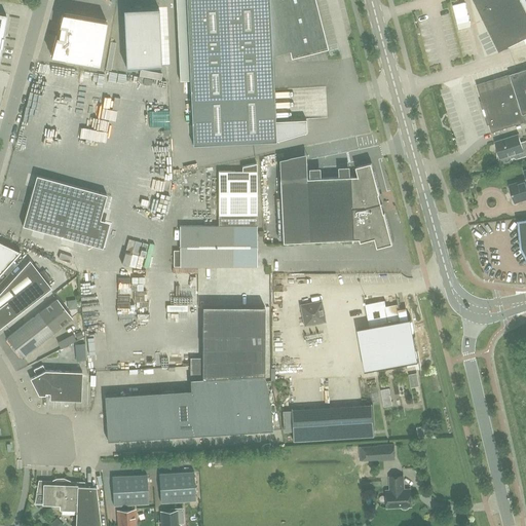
[(185,0),(190,80),(193,145),(276,141),(306,132),(306,119),(275,120),(272,55),(290,51),(291,57),(328,47),(315,0),(185,0)]
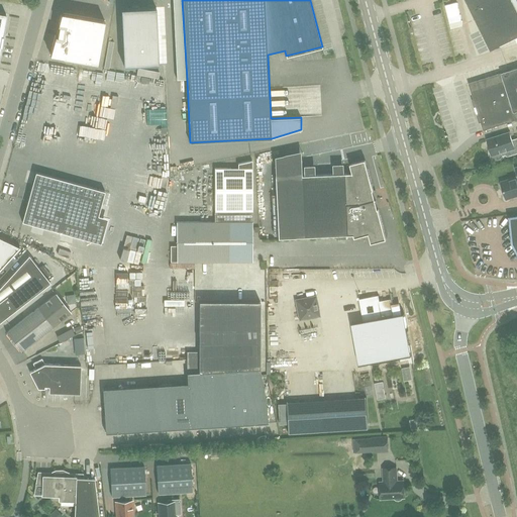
[(516,0),(466,0),(491,49),(516,36),(516,0)]
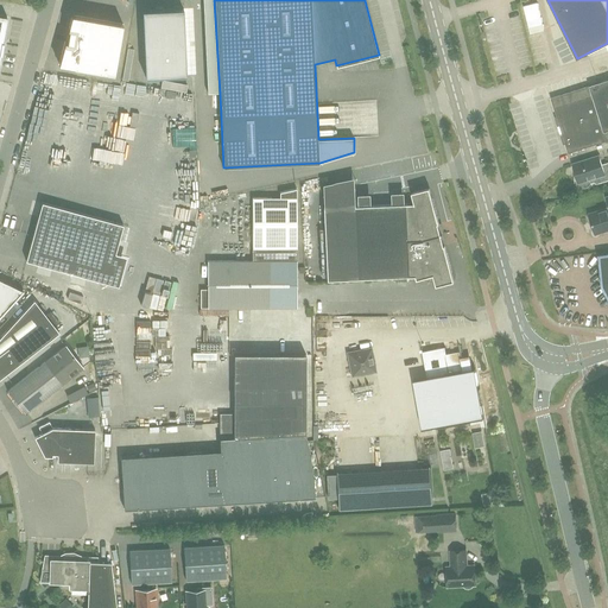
[(187,76),(183,8),(143,10),(145,77),(187,76)]
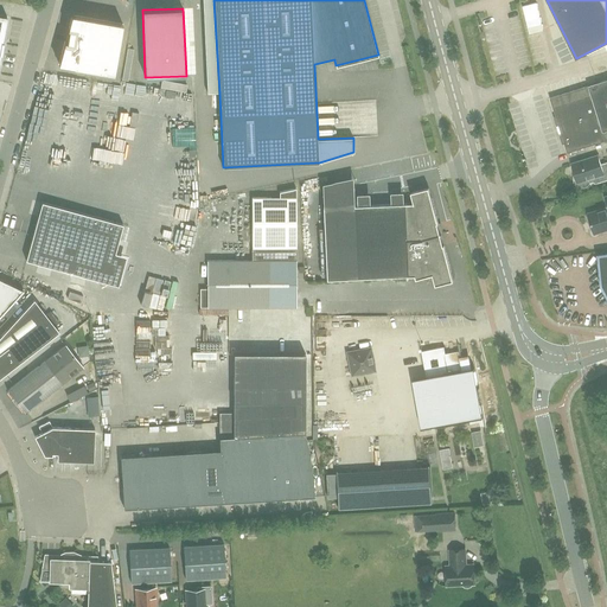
[(65,42),(58,65),(101,72),(103,64),(115,66),(123,25),(71,16),(68,30),(69,31),(66,43),(65,42)]
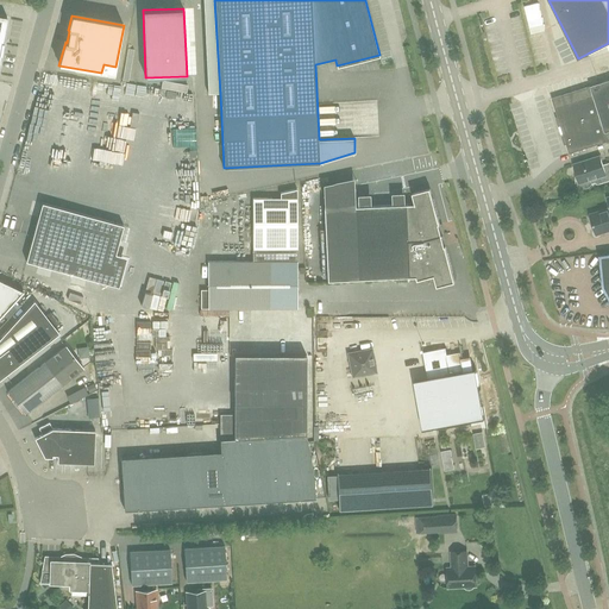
[(608,79),(551,98),(569,154),(608,139),(608,79)]
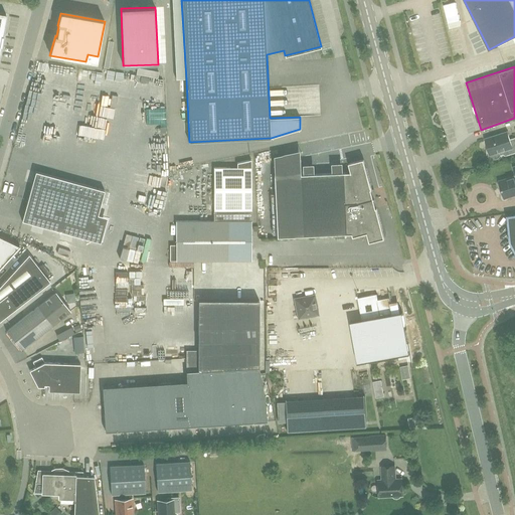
[(506,132),(485,138),(489,149),(488,151),(488,154),(489,156),(491,158),(494,159),(496,159),(499,157),(500,155),(503,154),(505,155),(509,154),(514,152),(514,137),(509,139),(506,132)]
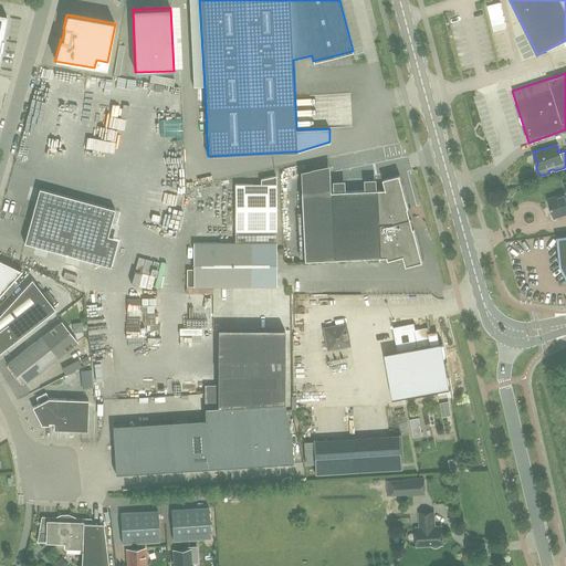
[(407,266),(423,262),(400,175),(384,179),(386,189),(301,194),(304,261),(387,257),(388,260),(404,257),(407,266)]
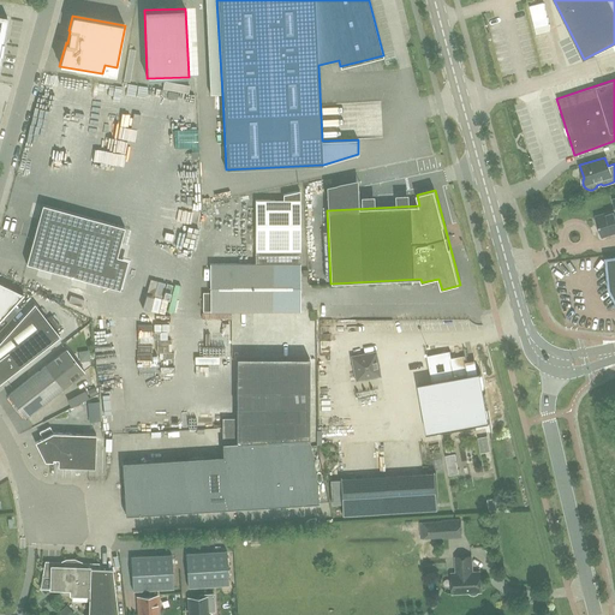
[(300,311),(300,263),(300,251),(300,191),(284,195),(284,199),(256,199),(256,251),(256,263),(210,263),(210,297),(203,297),(203,311),(300,311)]
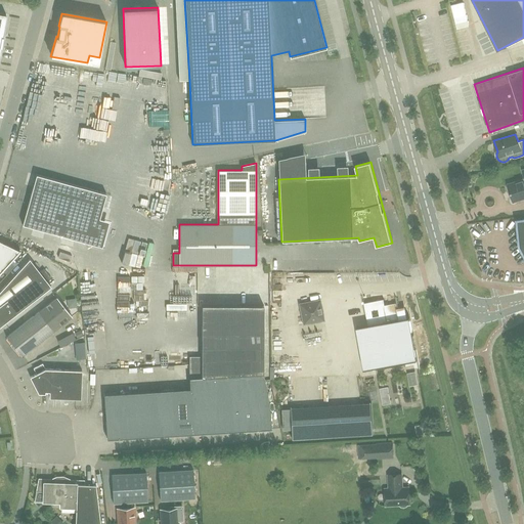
[(523,168),(522,169),(523,176),(523,178),(508,183),(513,201),(523,197),(523,168)]
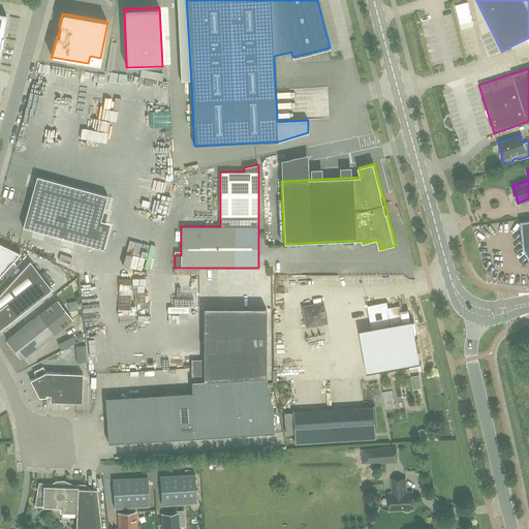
[(107,195),(36,176),(23,227),(93,246),(107,195)]
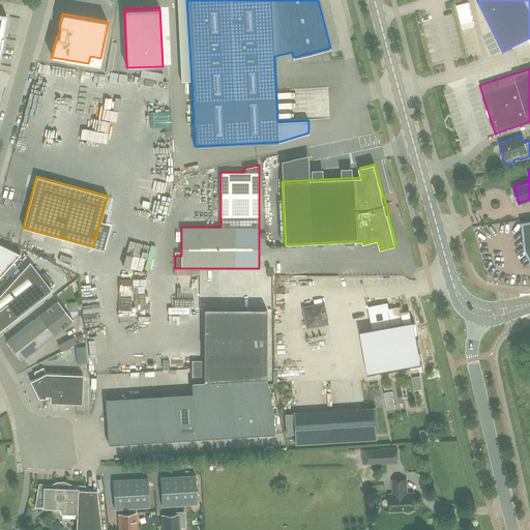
[(140,245),(144,252),(155,246),(152,239),(140,245)]
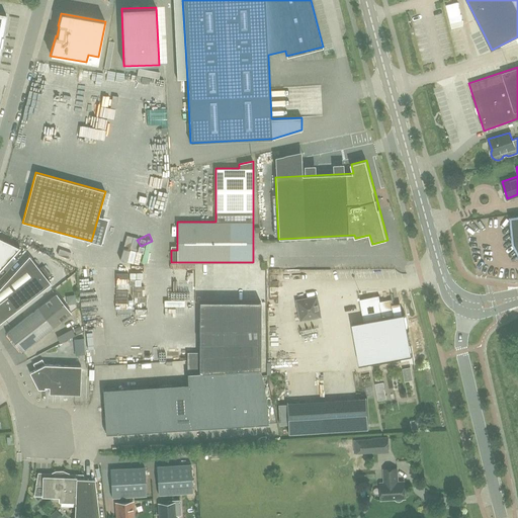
[(0,269),(19,249),(0,239),(0,269)]
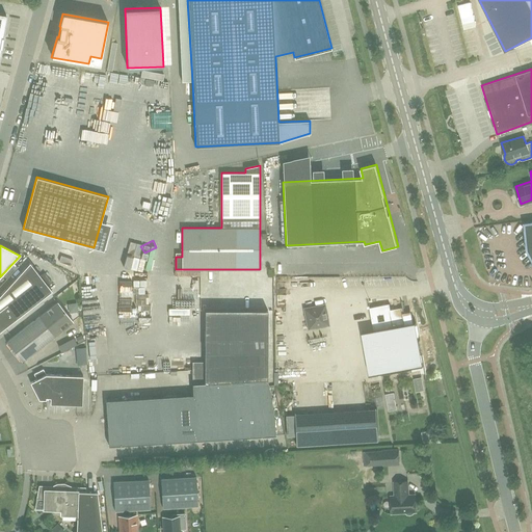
[(0,295),(0,330),(52,291),(30,263),(0,295)]
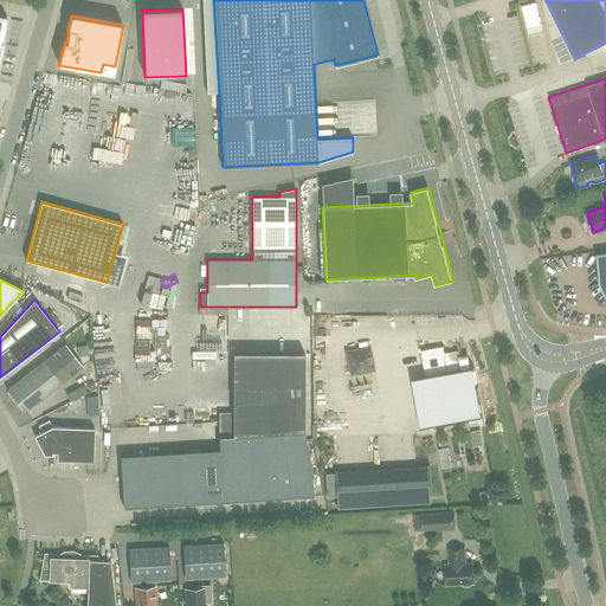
[(168,313),(153,314),(154,327),(169,327),(168,313)]
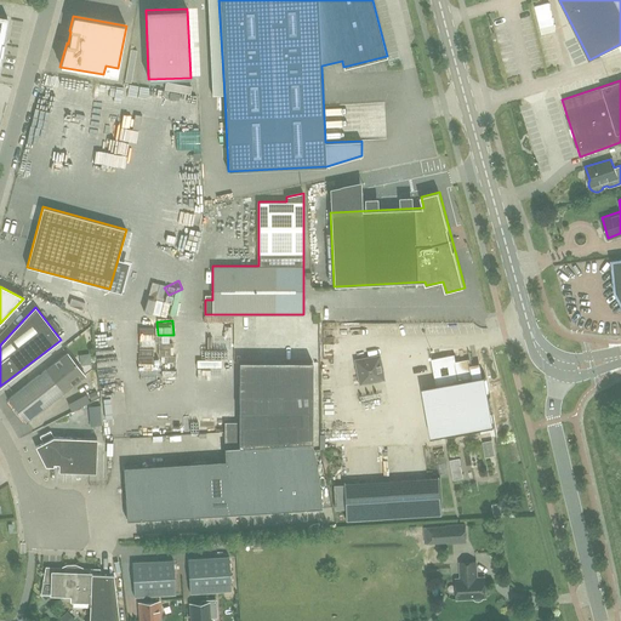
[(218,343),(217,330),(209,331),(209,343),(218,343)]
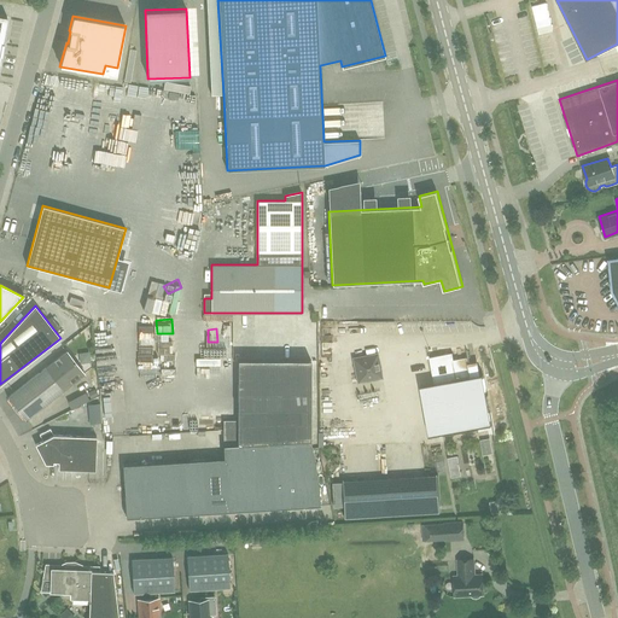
[(149,333),(145,339),(156,348),(161,342),(149,333)]
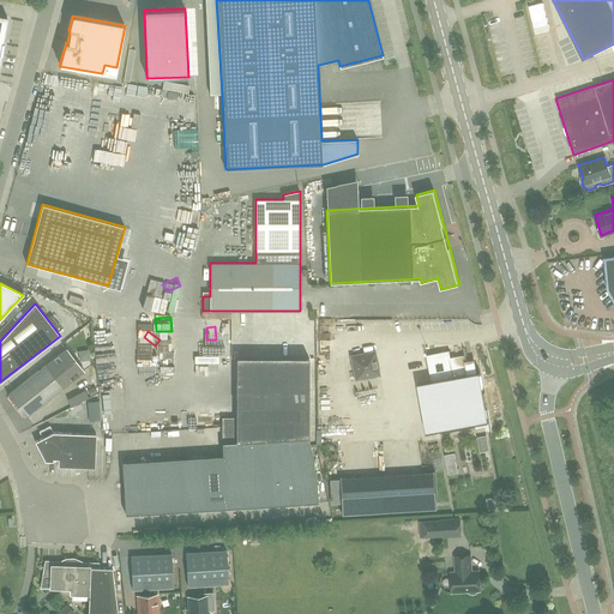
[(167,362),(180,354),(170,338),(157,348),(167,362)]
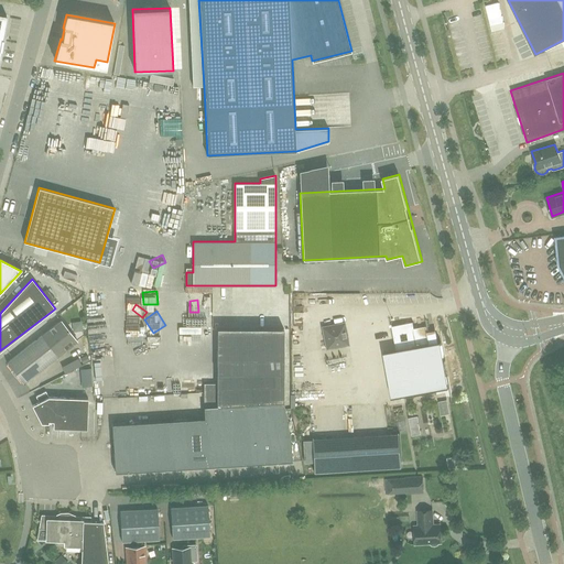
[(42,335),(7,362),(23,383),(58,356),(65,350),(77,342),(61,321),(54,326),(49,329),(42,335)]
